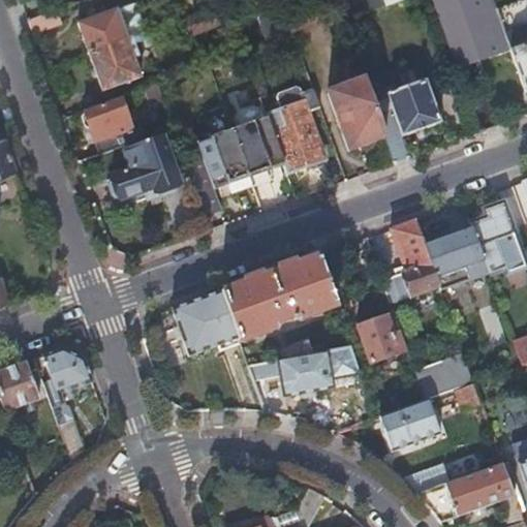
[(336,0),(344,21),(385,6),(382,0),(336,0)]
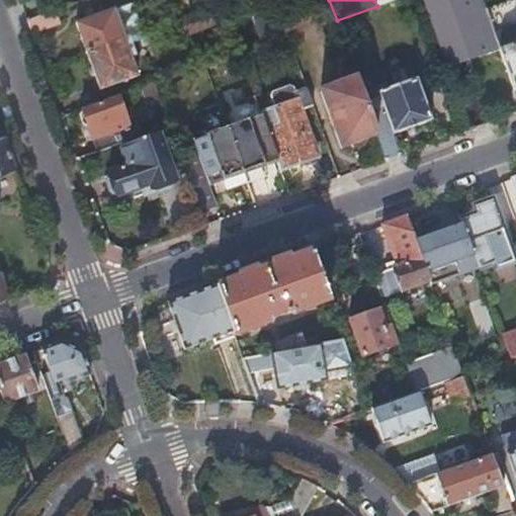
[(488,6),(485,0),(426,0),(449,66),(470,58),(502,47),(488,6)]
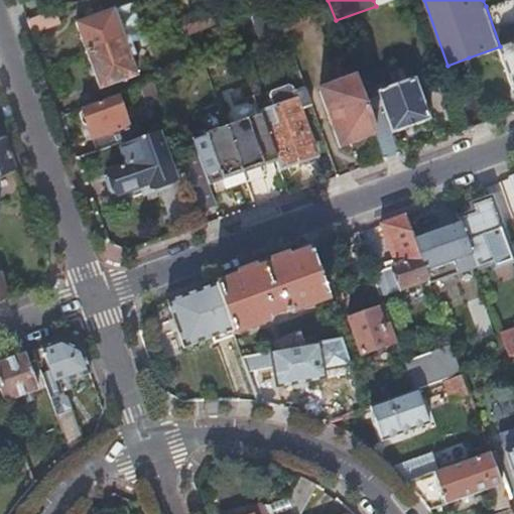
[(503,0),(486,6),(500,46),(513,83),(513,0),(503,0)]
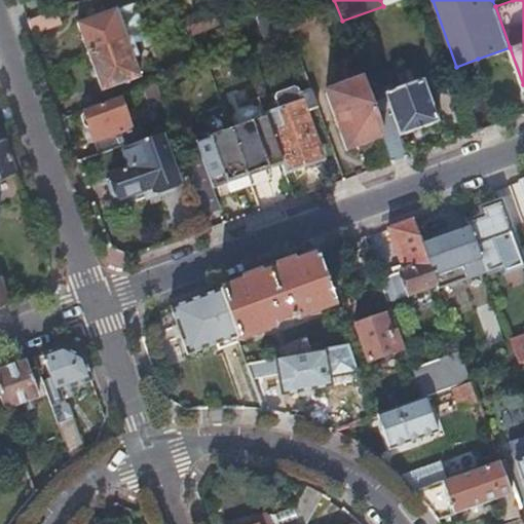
[(291,31),(282,5),(256,15),(267,45),(293,36),(291,31)]
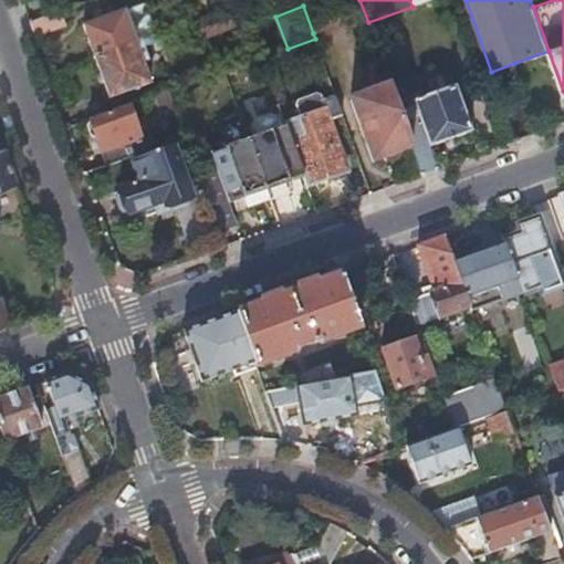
[(84,23),(96,56),(149,37),(143,19),(131,23),(126,8),(84,23)]
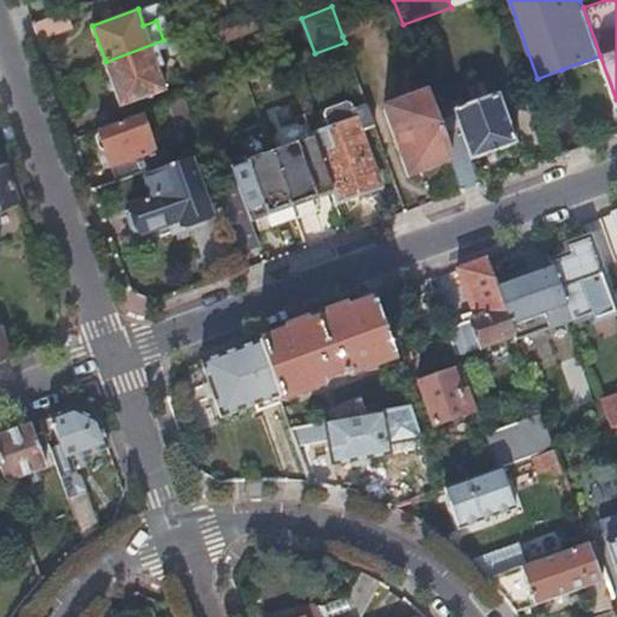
[(33,23),(40,40),(75,28),(69,10),(33,23)]
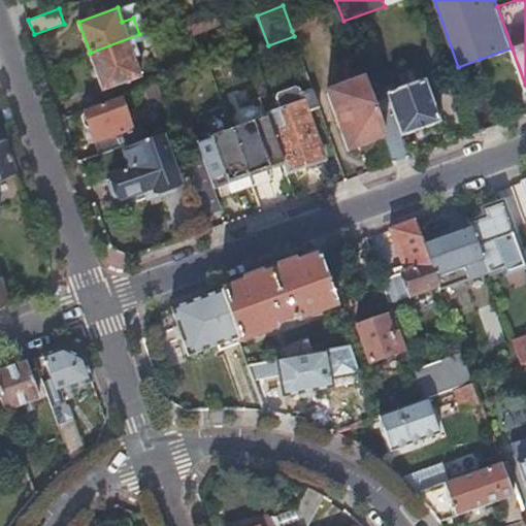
[(215,9),(181,22),(186,36),(221,23),(215,9)]
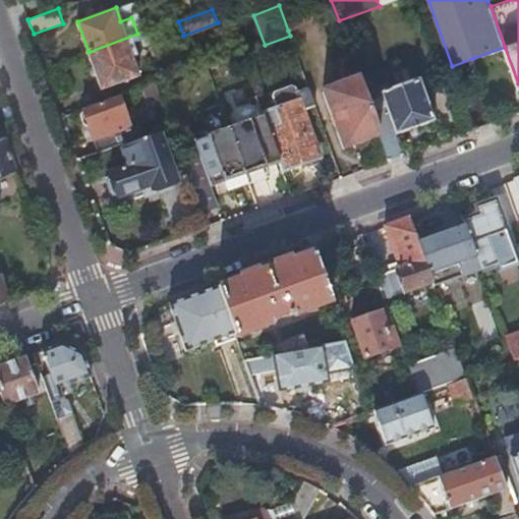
[(137,34),(89,52),(102,89),(139,74),(128,44),(148,37),(146,31),(137,34)]
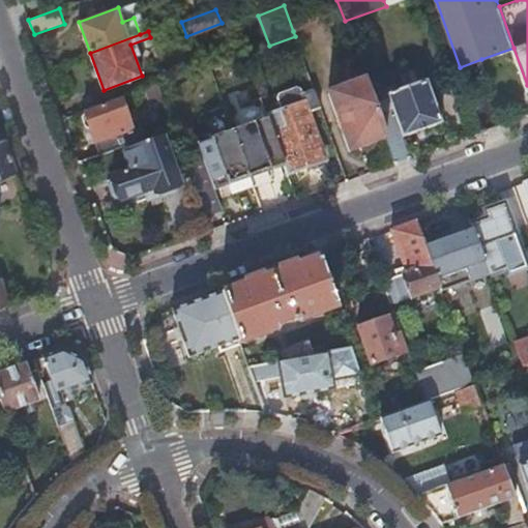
[(210,64),(226,108),(262,95),(245,51),(210,64)]
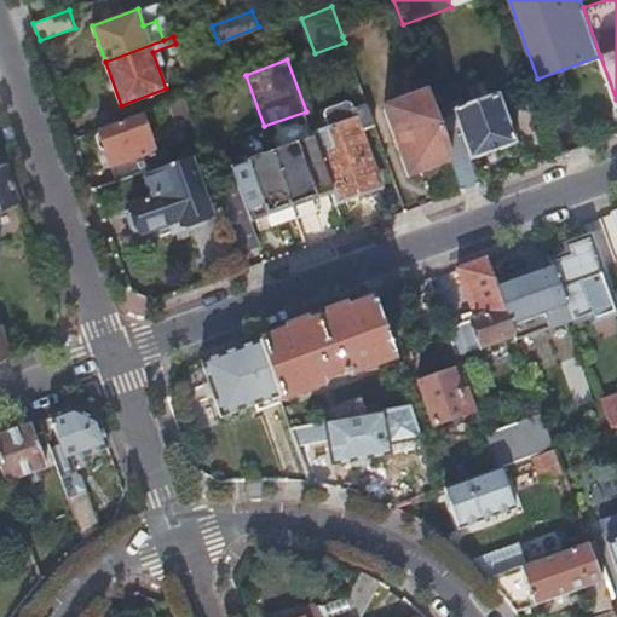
[(453,160),(449,151),(436,115),(427,91),(416,62),(404,65),(410,84),(414,82),(419,94),(384,107),(410,176),(453,160)]
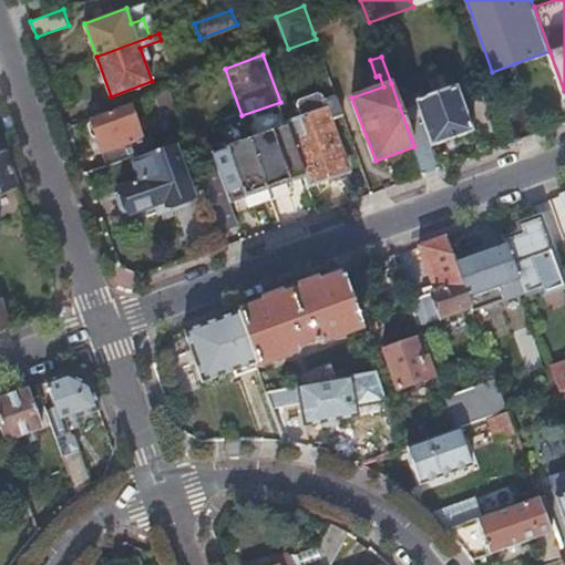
[(271,196),(249,136),(212,150),(204,130),(242,115),(225,69),(170,89),(175,105),(186,137),(197,167),(215,161),(229,201),(245,195),(248,205),(271,196)]
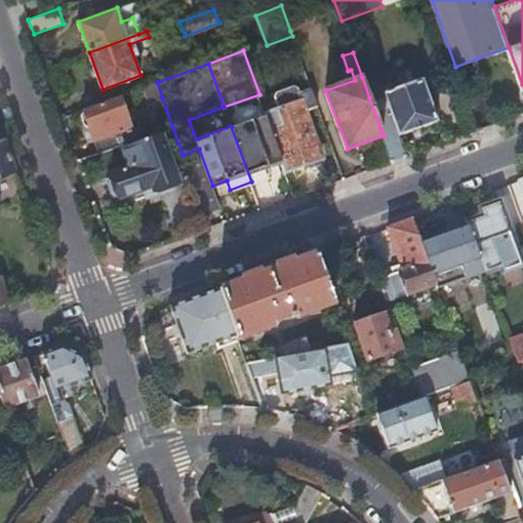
[(362,77),(369,97),(378,94),(371,74),(362,77)]
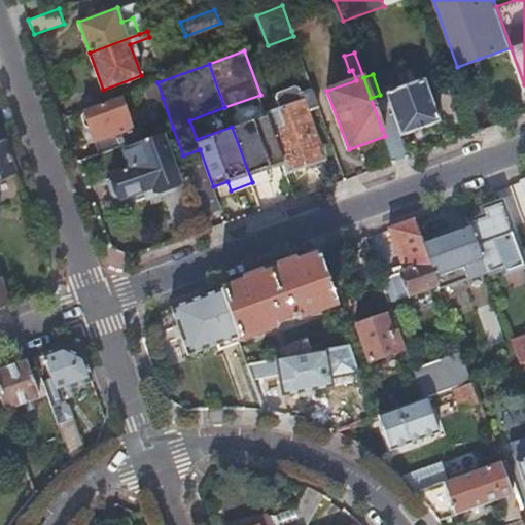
[(393,161),(409,155),(401,133),(440,118),(425,78),(386,93),(397,124),(382,129),(385,136),(393,161)]
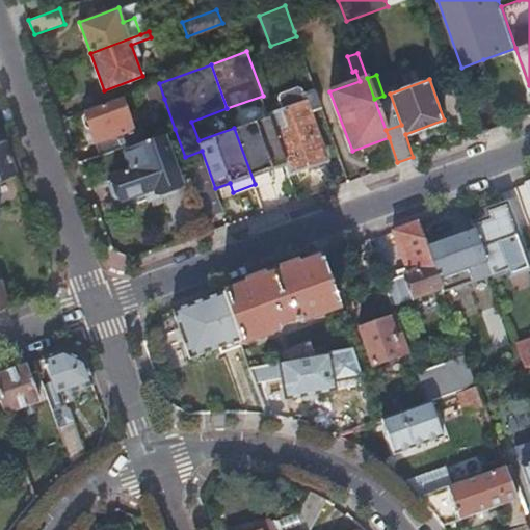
[(164,99),(159,83),(146,88),(151,104),(164,99)]
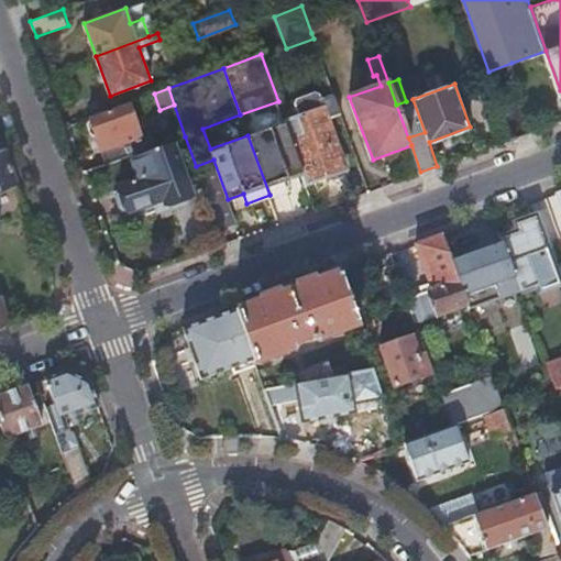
[(329,121),(342,117),(333,94),(321,98),(319,92),(316,91),(298,98),(296,101),(301,114),(297,116),(303,132),(290,136),(304,171),(307,182),(345,167),(329,121)]
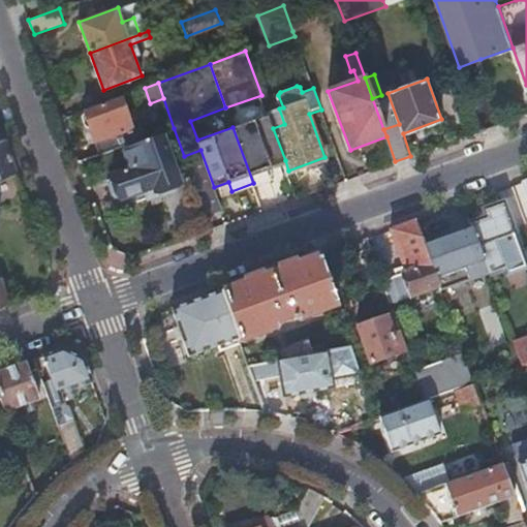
[(100,155),(146,138),(141,124),(131,128),(121,97),(84,111),(82,117),(86,126),(91,128),(100,155)]
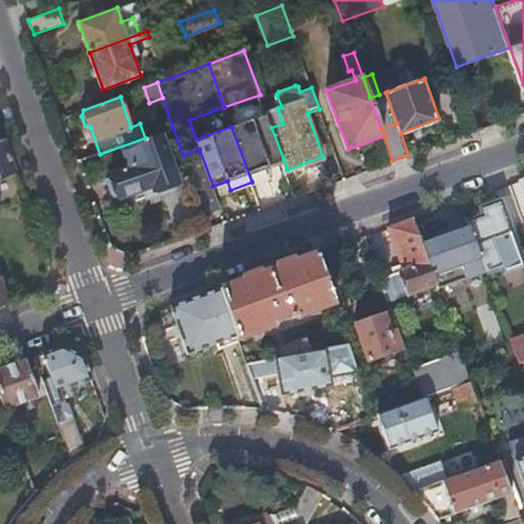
[(266,112),(266,113),(271,127),(283,123),(277,108),(266,112)]
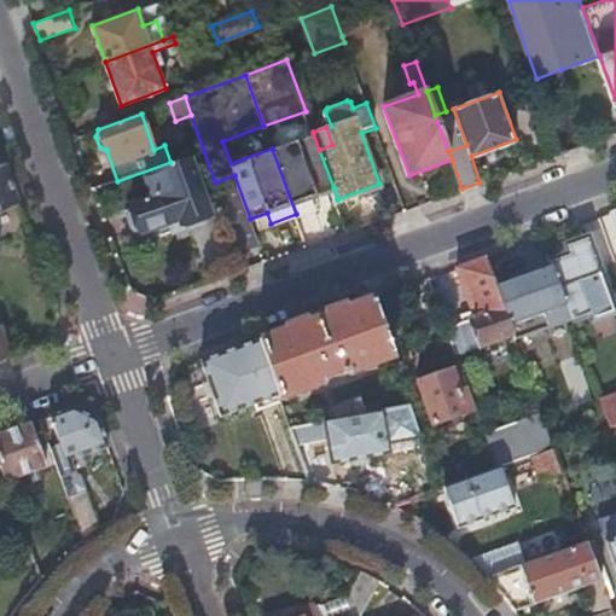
[(313,133),(272,149),(296,214),(321,205),(317,195),(333,187),(319,150),(313,133)]
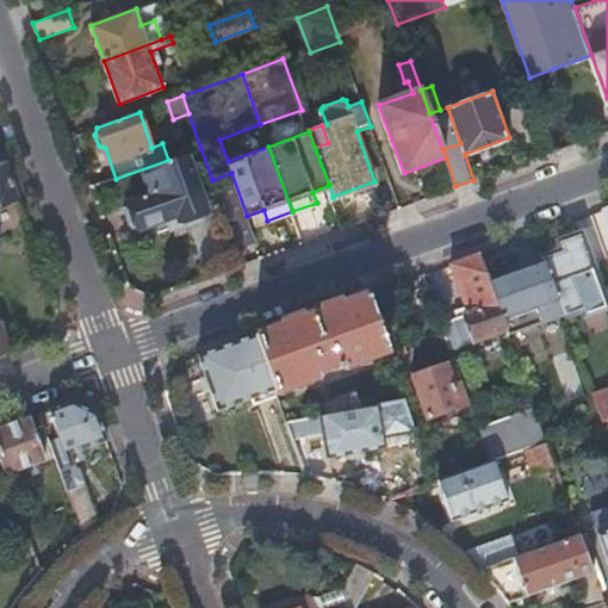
[(7,199),(20,194),(0,140),(0,206),(10,204),(7,199)]
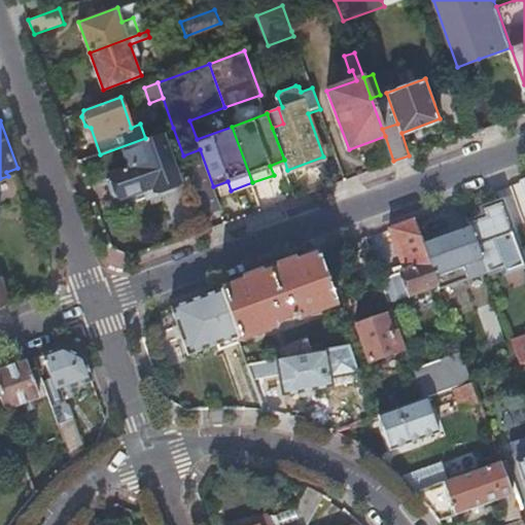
[(162,137),(125,150),(131,167),(113,174),(114,177),(109,179),(116,198),(121,196),(121,198),(155,185),(158,190),(159,189),(160,191),(163,194),(175,189),(177,186),(176,183),(179,183),(162,137)]
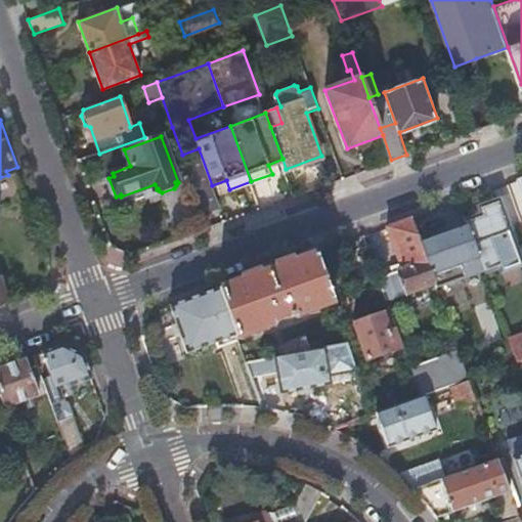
[(485,214),(468,221),(485,269),(502,263),(504,268),(521,262),(510,230),(499,201),(482,207),(485,214)]
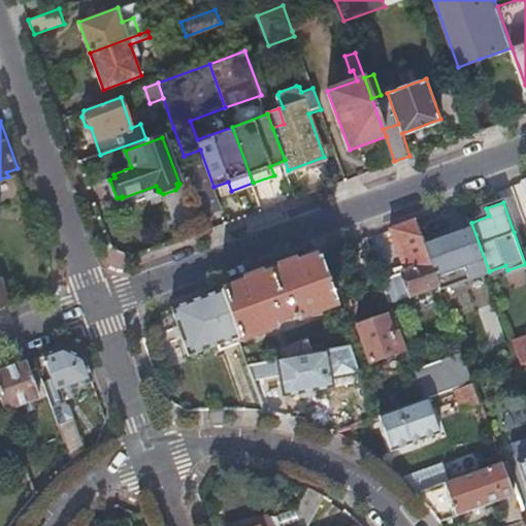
[(415,219),(391,228),(404,264),(395,267),(397,273),(389,276),(396,299),(438,284),(435,277),(423,241),(415,219)]
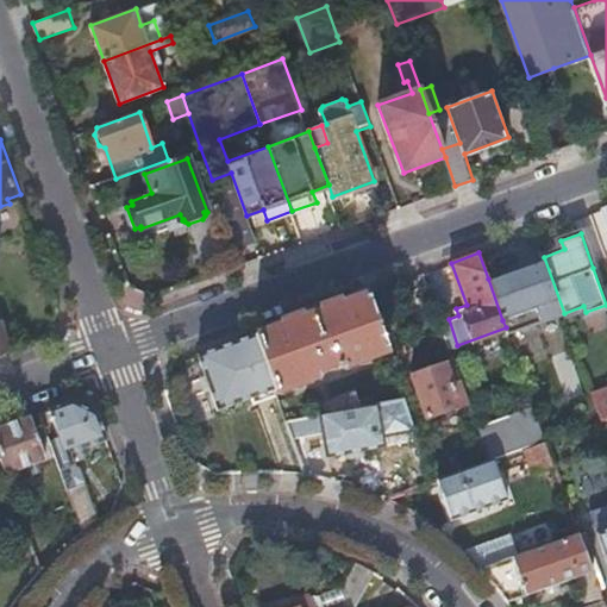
[(488,279),(502,320),(548,304),(532,263),(488,279)]
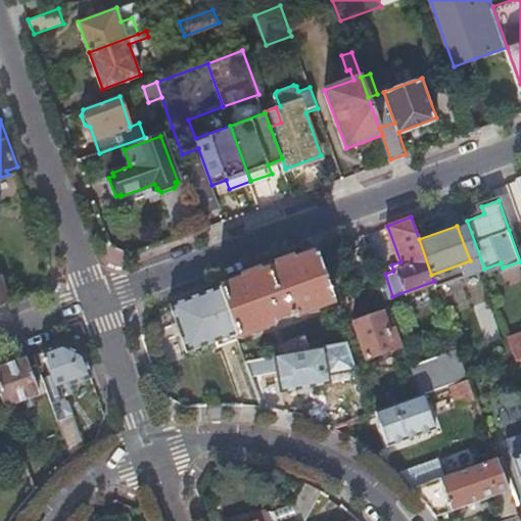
[(325,280),(328,288),(341,283),(328,247),(315,252),(325,280)]
